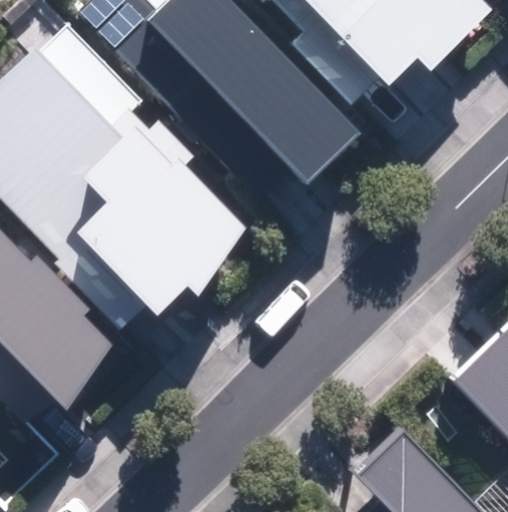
[(147,0),(155,7),(144,18),(127,0),(93,0),(79,14),(259,198),(289,169),(306,186),(359,133),(228,0),(147,0)]
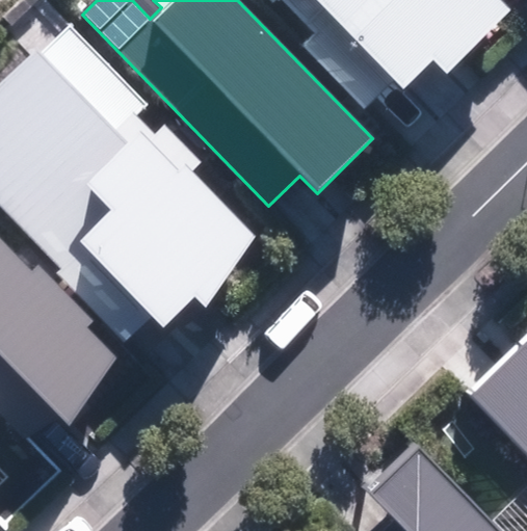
[(280,0),(312,33),(299,46),(362,110),(390,83),(398,91),(430,62),(445,77),(509,10),(499,0),(280,0)]
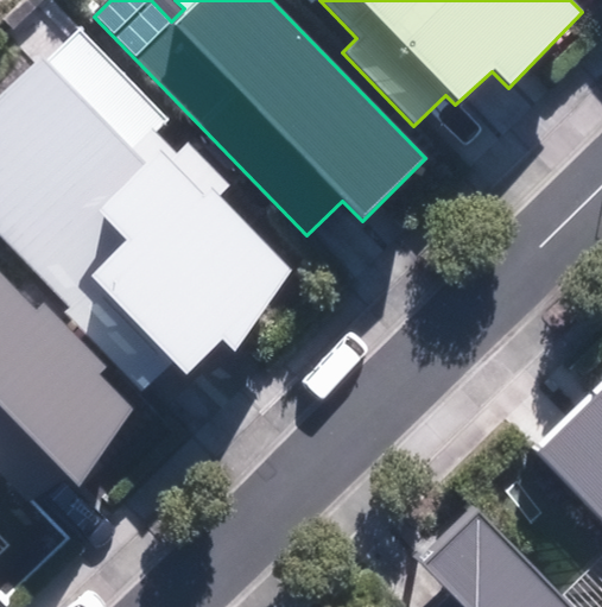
[(158,132),(170,120),(78,25),(0,101),(0,233),(71,307),(64,313),(111,361),(141,393),(172,364),(184,377),(219,342),(232,355),(292,271),(220,196),(232,184),(190,140),(177,152),(158,132)]
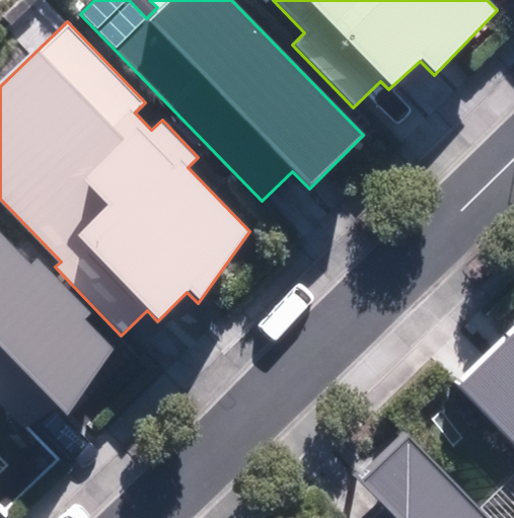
[(0,349),(67,418),(116,346),(0,226),(0,349)]
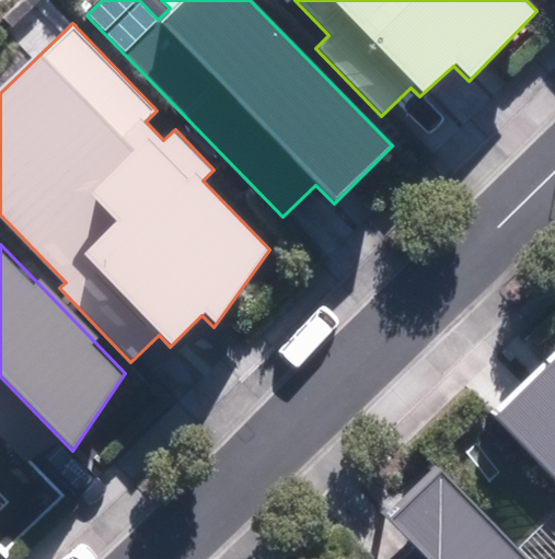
[(554,357),(494,415),(554,479),(554,357)]
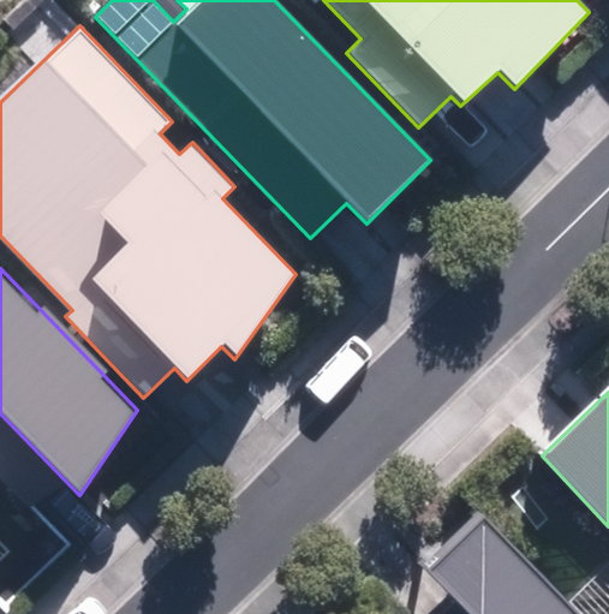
[(608,561),(566,600),(481,505),(418,562),(465,613),(608,613),(608,561)]
